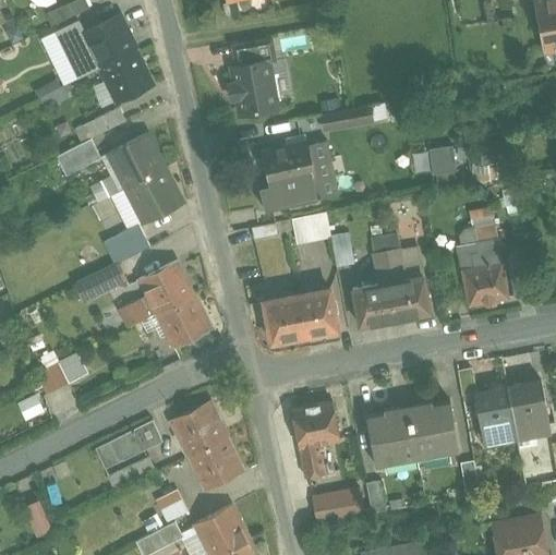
[(84,0),(79,0),(46,15),(51,26),(88,10),(84,0)]
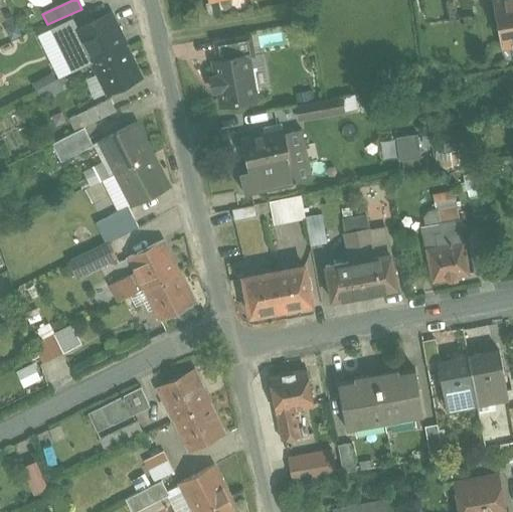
[(512,0),(503,0),(492,2),(500,49),(512,47),(512,0)]
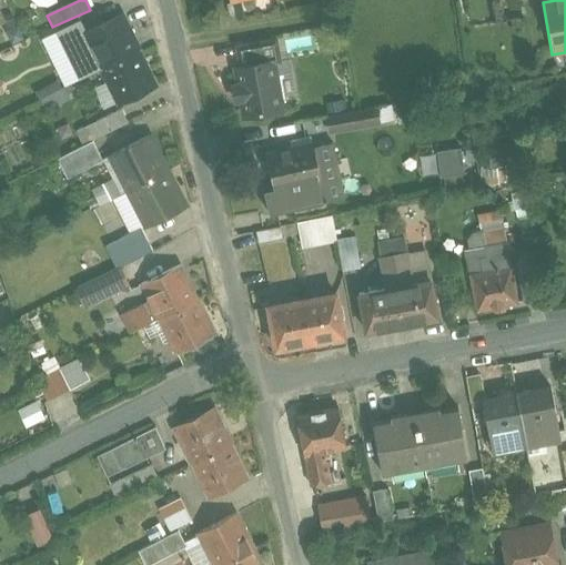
[(122,17),(83,36),(100,71),(139,52),(122,17)]
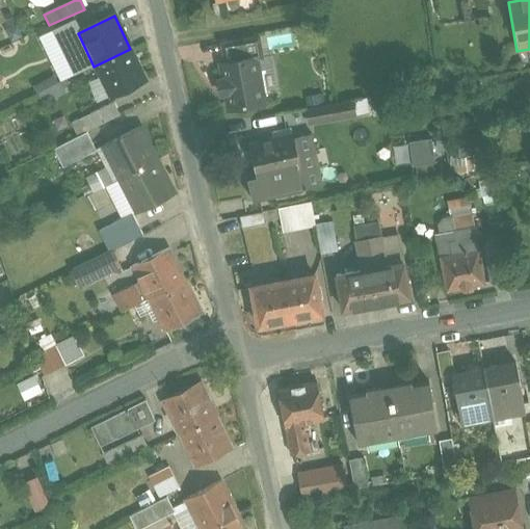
[(258,38),(220,45),(224,63),(255,58),(255,59),(261,58),(258,38)]
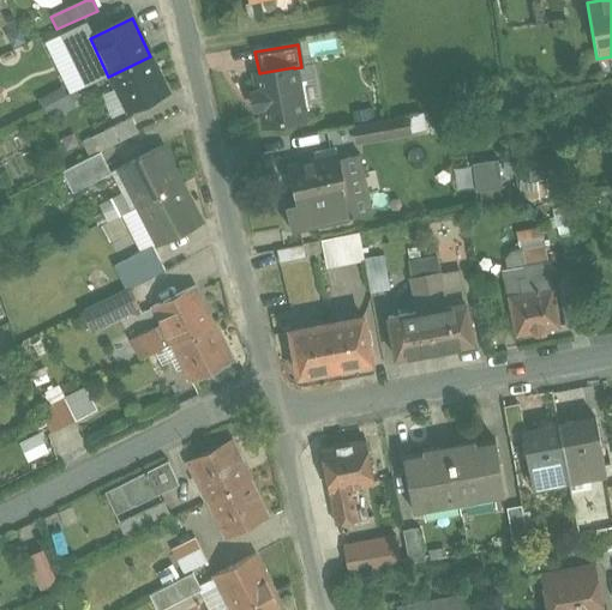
[(150,56),(108,77),(127,114),(169,94),(150,56)]
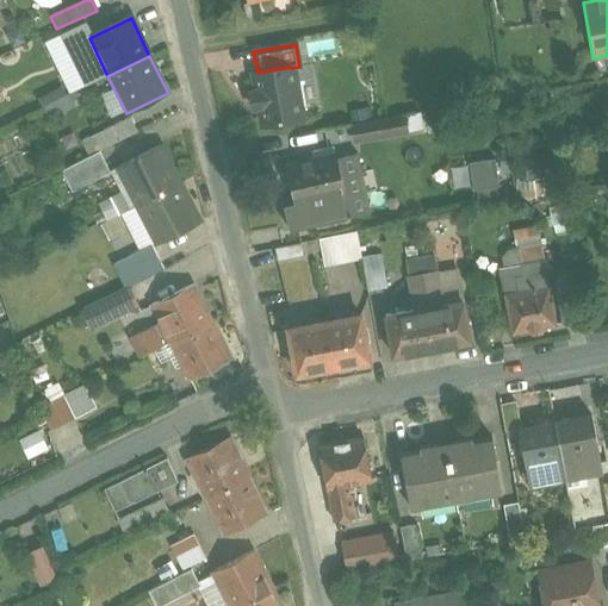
[(258,73),(253,74),(256,92),(249,93),(252,110),(259,107),(262,126),(302,119),(292,68),(292,67),(258,73)]
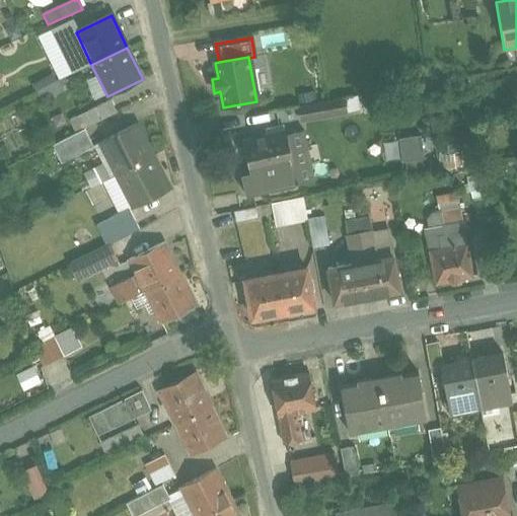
[(353,97),(297,107),(300,121),(346,113),(344,99),(353,97)]
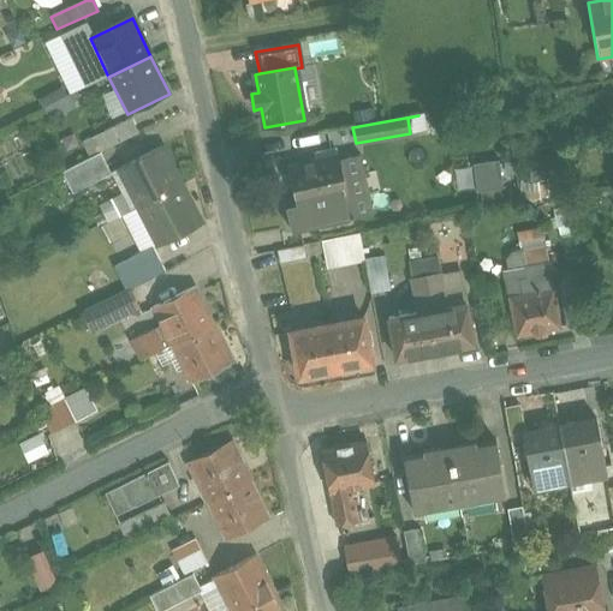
[(131,119),(95,136),(102,150),(138,133),(131,119)]
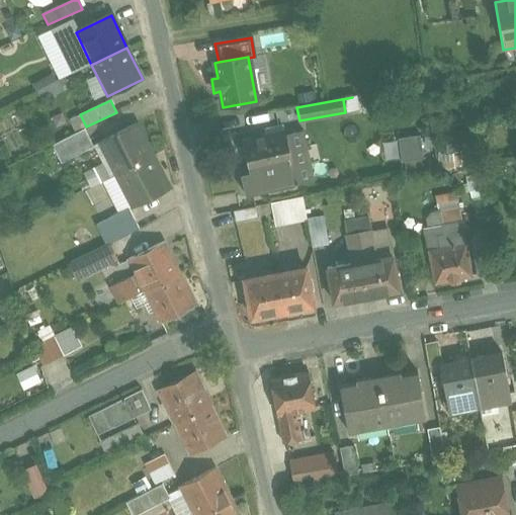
[(136,125),(100,144),(116,174),(152,157),(136,125)]
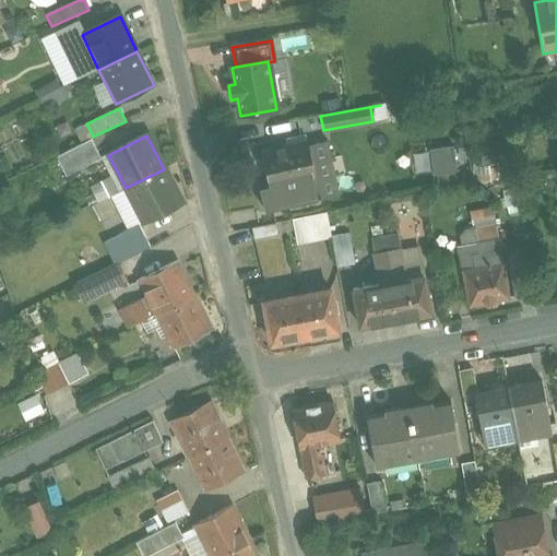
[(91,140),(56,157),(66,177),(101,158),(91,140)]
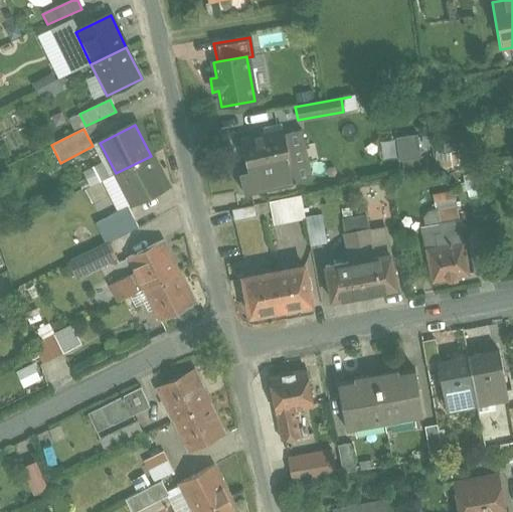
[(284,130),(240,140),(248,172),(291,162),(284,130)]
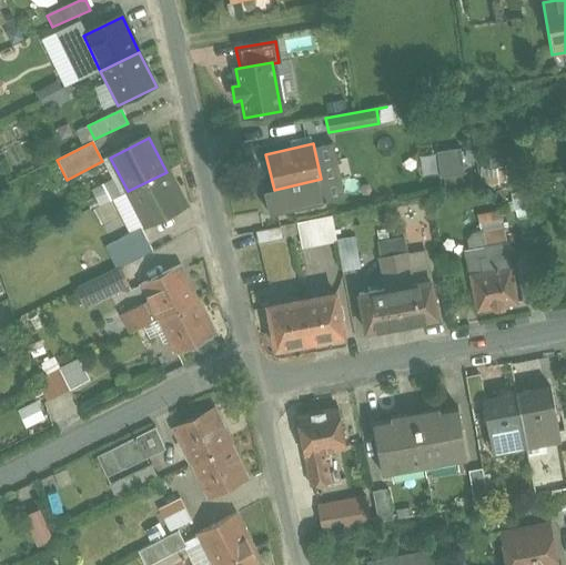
[(432,175),(457,174),(455,149),(430,151),(432,175)]
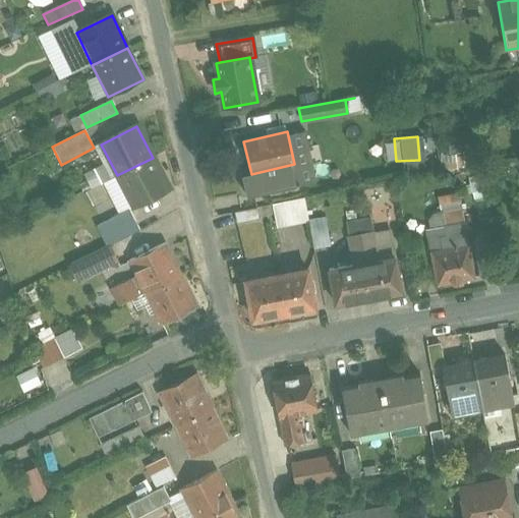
[(153,158),(117,175),(129,198),(134,208),(169,189),(153,158)]
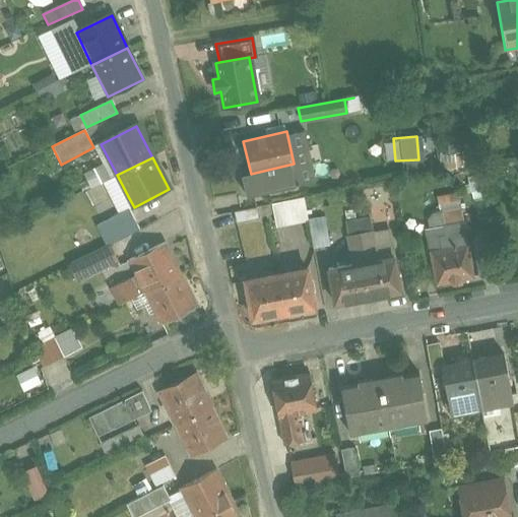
[(117,175),(112,178),(113,180),(86,193),(98,214),(129,198),(117,175)]
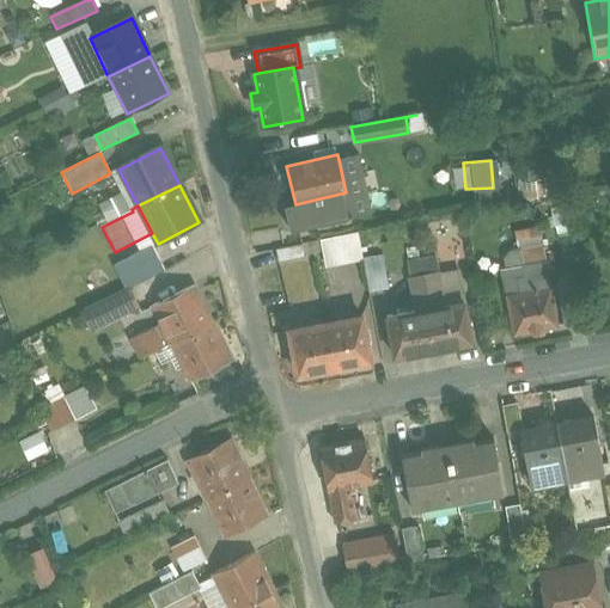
[(323,252),(321,239),(310,241),(312,255),(323,252)]
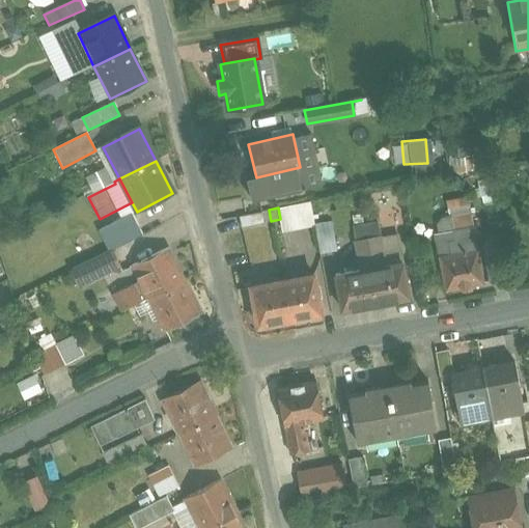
[(374,207),(364,210),(367,223),(377,221),(374,207)]
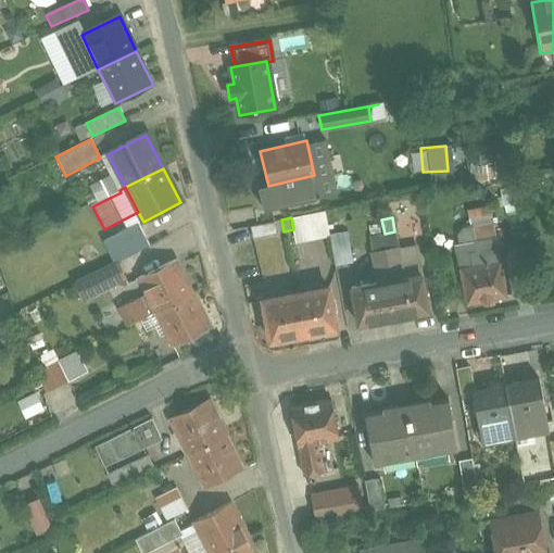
[(284,231),(281,220),(274,221),(276,233),(284,231)]
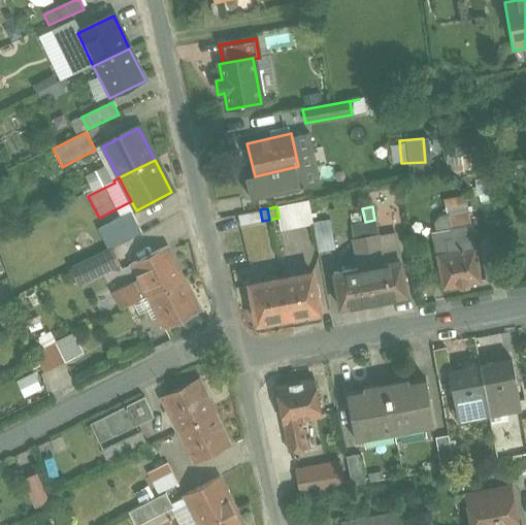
[(329,219),(313,222),(318,251),(335,248),(329,219)]
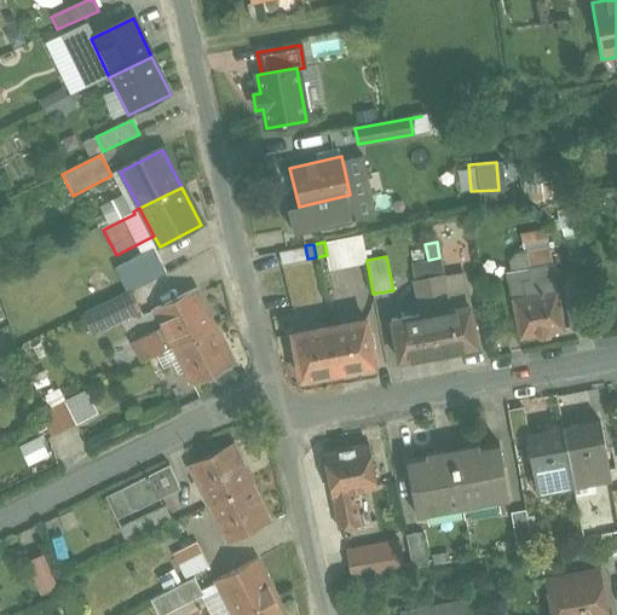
[(428,260),(411,264),(421,314),(449,308),(439,257),(428,260)]
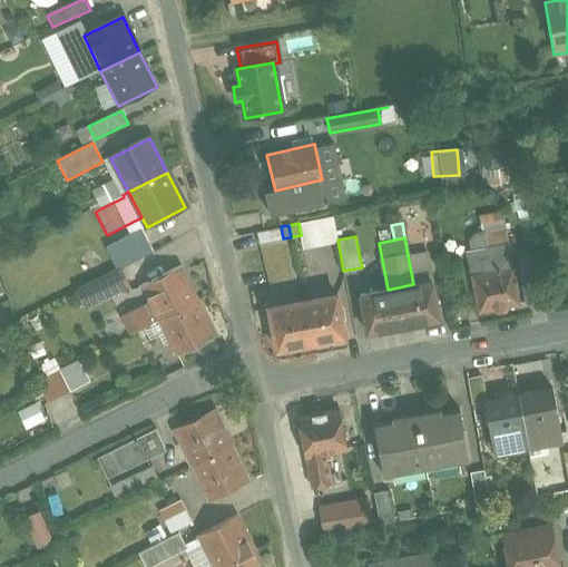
[(323,258),(305,262),(309,276),(326,273),(323,258)]
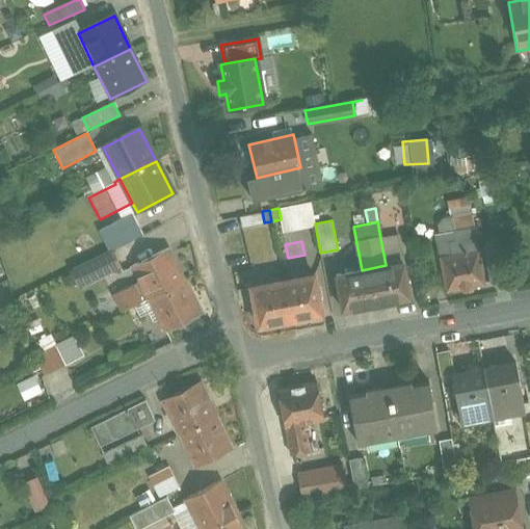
[(464,248),(451,250),(452,256),(440,258),(446,291),(483,284),(477,252),(465,254),(464,248)]
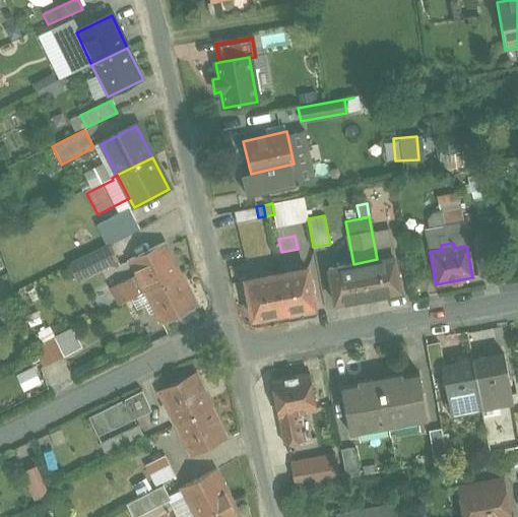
[(59,264),(67,282),(112,263),(103,244),(59,264)]
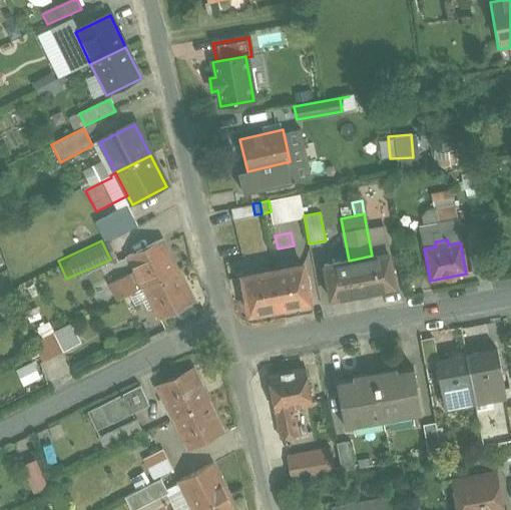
[(162,240),(127,258),(143,289),(177,271),(162,240)]
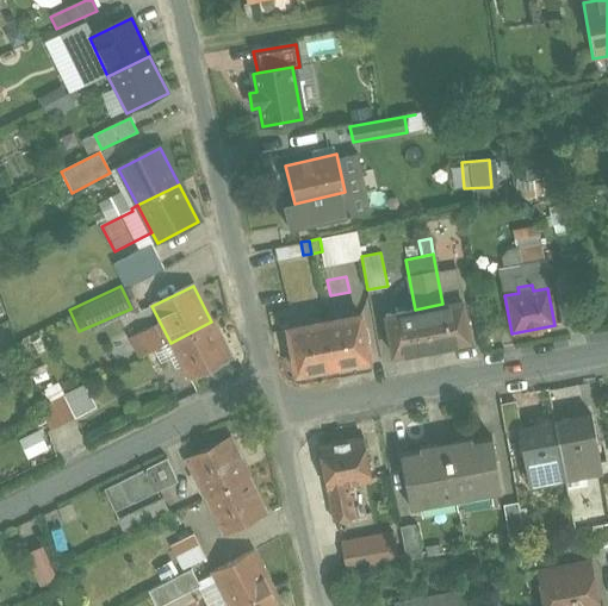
[(577,295),(557,299),(560,324),(582,320),(577,295)]
